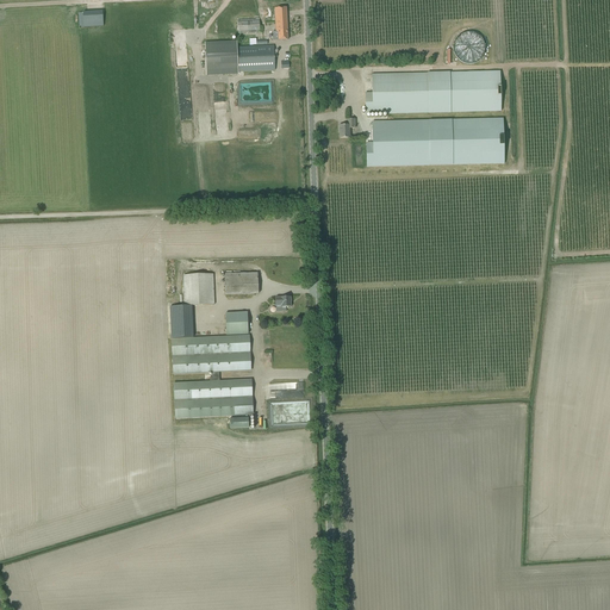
[(274,8),(275,32),(273,32),(273,41),(288,41),(286,7),(274,8)]
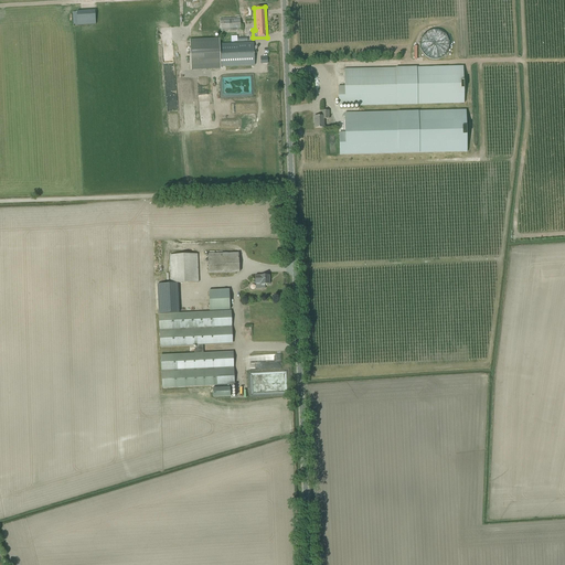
[(73,12),(74,25),(96,24),(95,11),(73,12)]
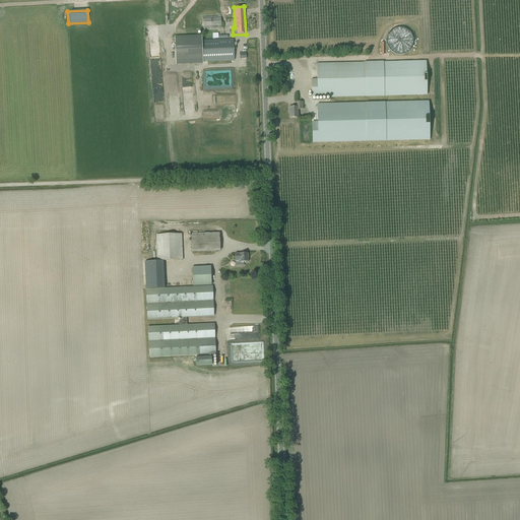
[(202,17),(203,29),(221,28),(220,16),(202,17)]
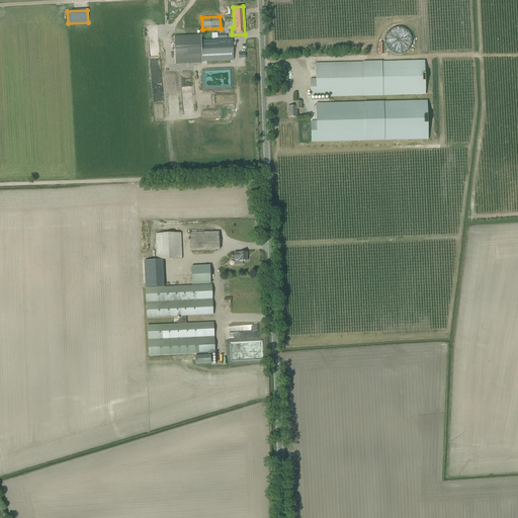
[(387,27),(385,51),(411,53),(412,29),(387,27)]
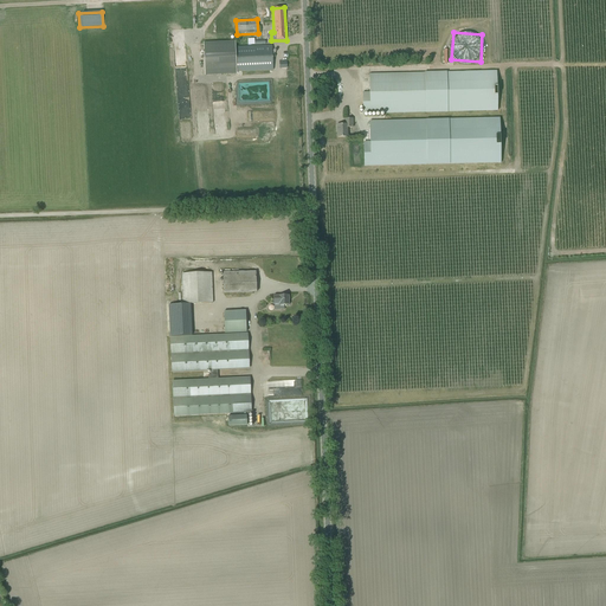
[(272,70),(272,45),(236,47),(236,43),(204,44),(205,75),(237,72),(272,70)]
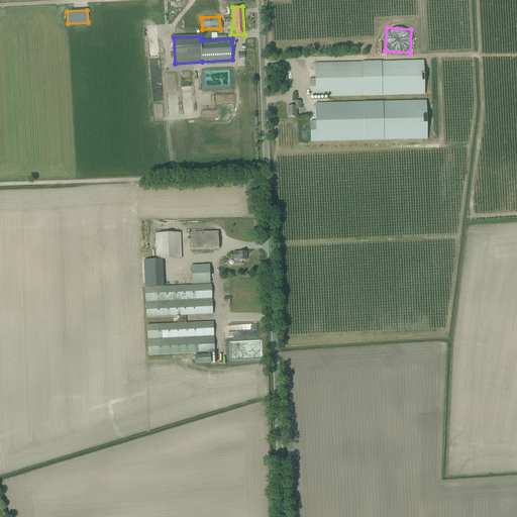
[(424,94),(424,62),(315,64),(315,79),(309,80),(310,97),(424,94)]
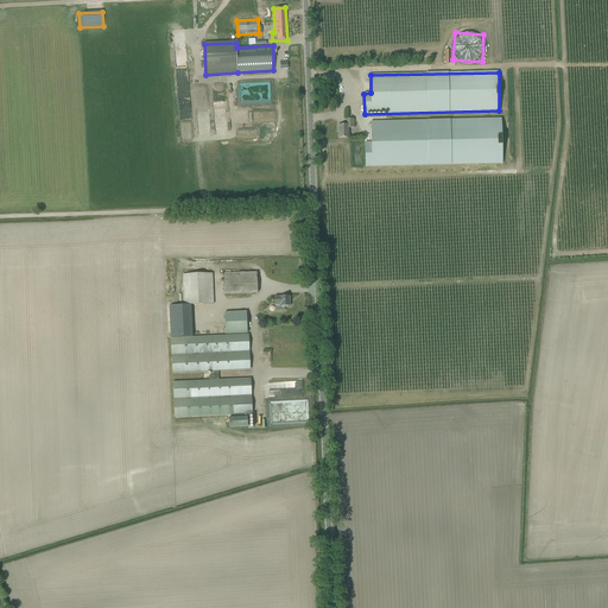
[(502,164),(501,119),(371,122),(372,143),(365,143),(366,168),(502,164)]
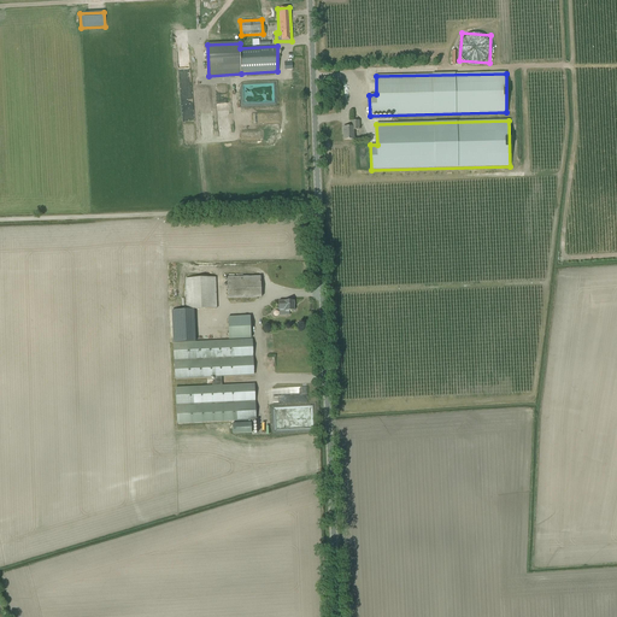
[(344,128),(344,140),(353,140),(353,130),(359,130),(359,122),(351,122),(351,128),(344,128)]
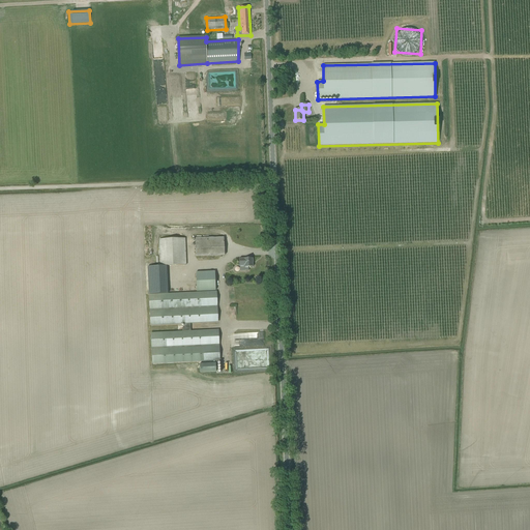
[(196,239),(196,257),(225,256),(224,242),(224,238),(196,239)]
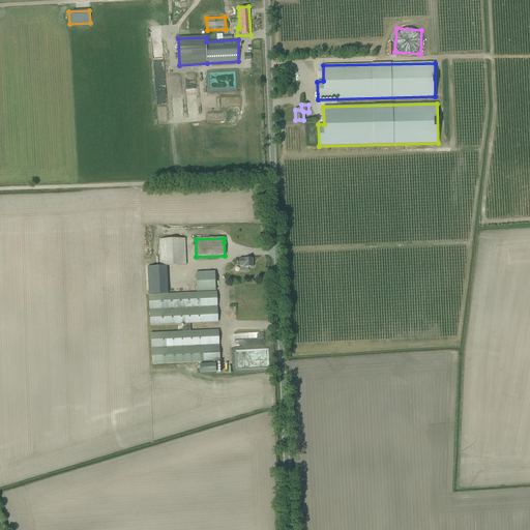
[(160,240),(162,267),(167,266),(186,266),(185,239),(160,240)]
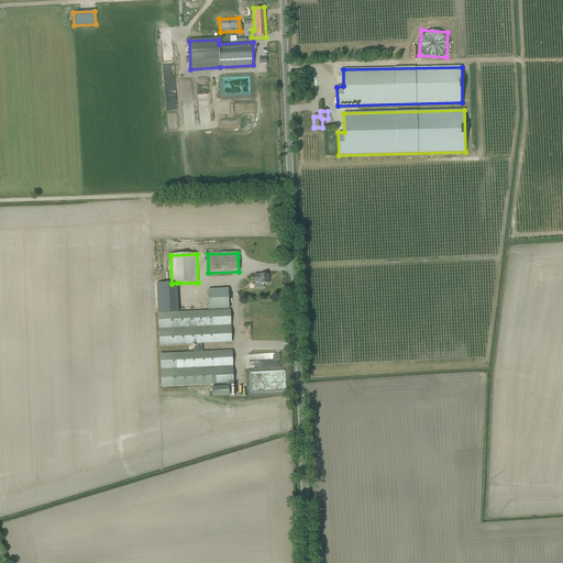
[(254,288),(264,287),(264,284),(268,284),(268,279),(269,278),(269,276),(268,275),(268,274),(258,275),(254,275),(254,288)]
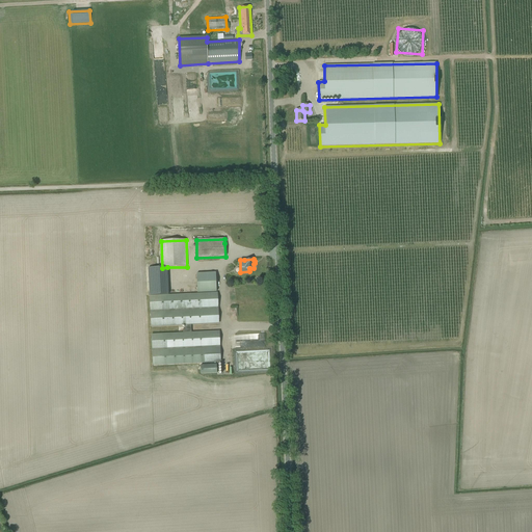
[(162,268),(148,268),(150,295),(168,294),(167,267),(162,268)]
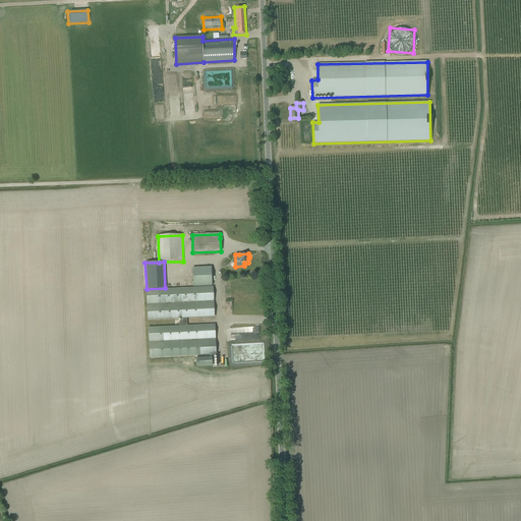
[(192,268),(193,286),(212,286),(211,268),(192,268)]
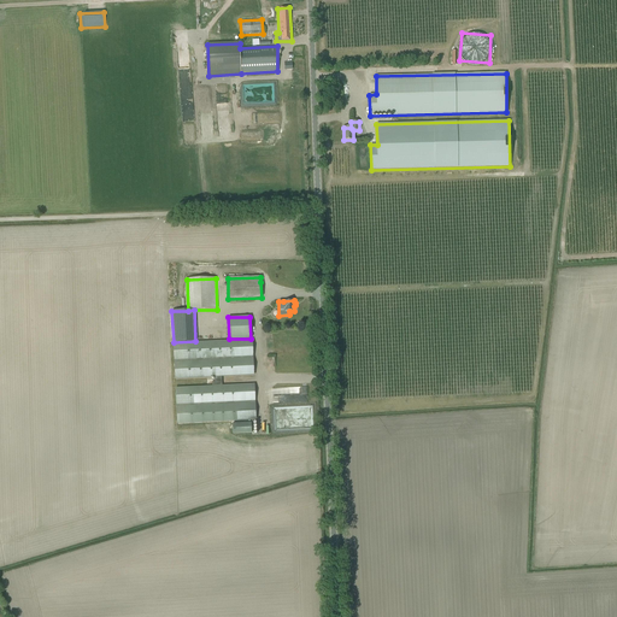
[(174,344),(175,380),(215,377),(222,377),(253,375),(252,358),(251,358),(251,357),(252,357),(251,340),(174,344)]
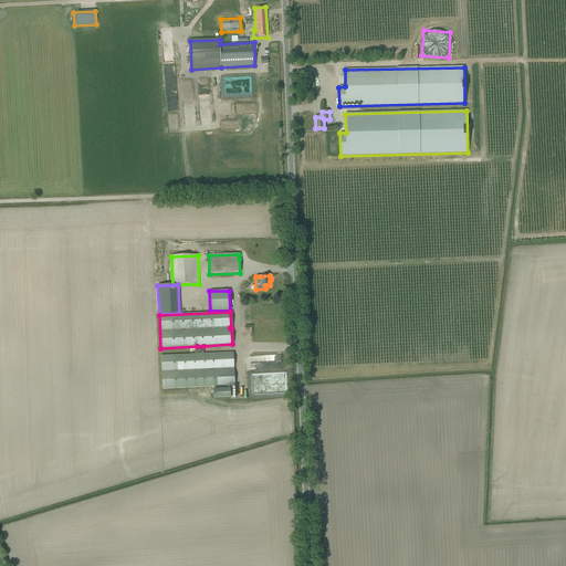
[(161,356),(163,388),(233,385),(233,369),(232,369),(232,368),(233,368),(232,353),(203,354),(203,346),(197,346),(197,350),(195,350),(195,354),(161,356)]
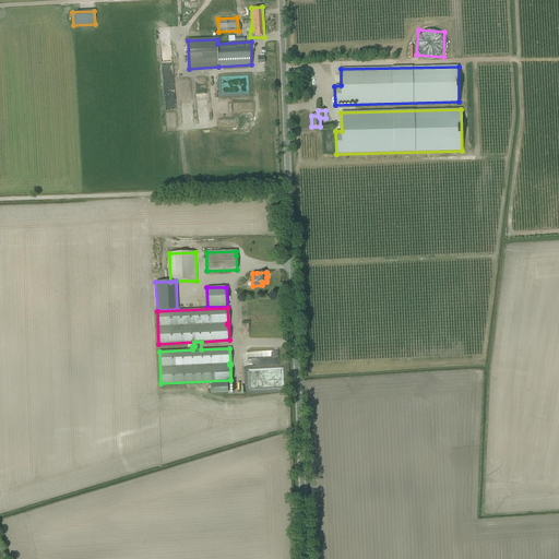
[(227,383),(211,384),(211,393),(228,392),(227,383)]
